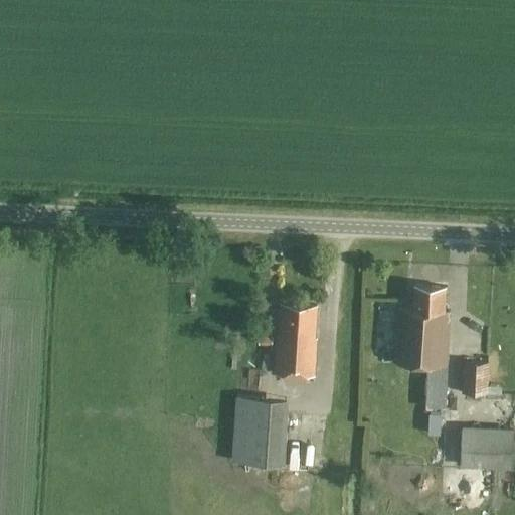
[(445,286),(413,284),(412,309),(396,308),(394,363),(427,364),(425,426),(444,427),(449,311),(443,310),(445,286)]
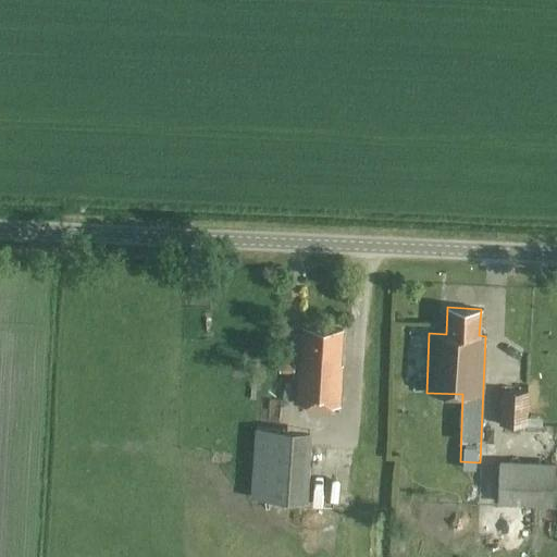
[(302,327),(301,364),(299,364),(297,404),(339,406),(342,366),(339,366),(342,330),(302,327)]
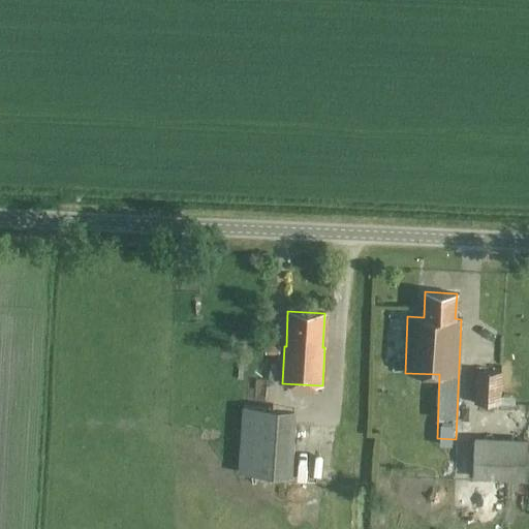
[(279,345),(266,344),(266,354),(279,355),(279,345)]
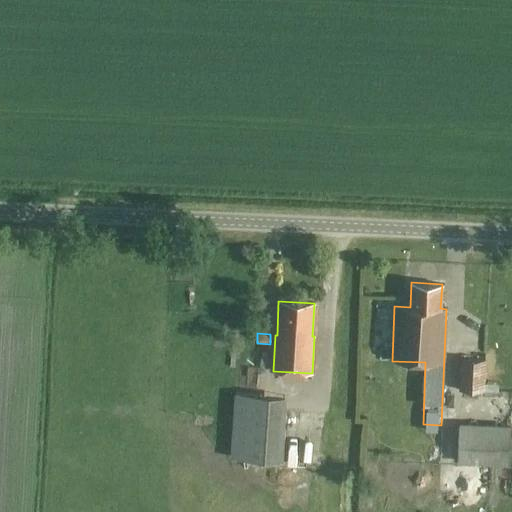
[(459,390),(484,391),(486,359),(461,358),(459,390)]
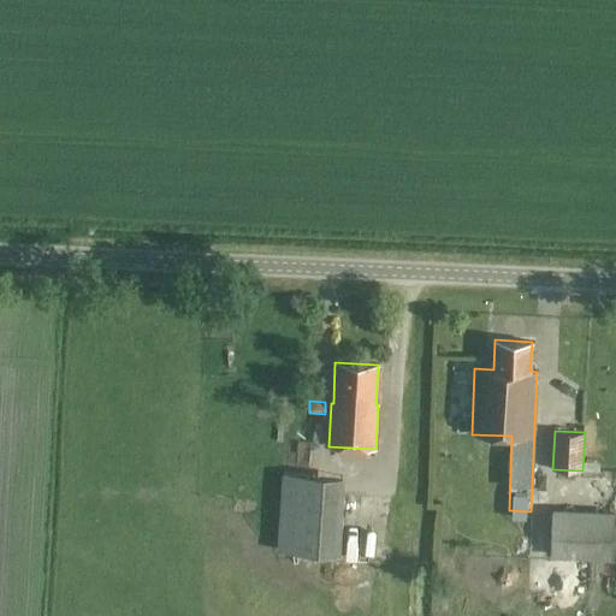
[(277,550),(338,555),(343,477),(282,473),(277,550)]
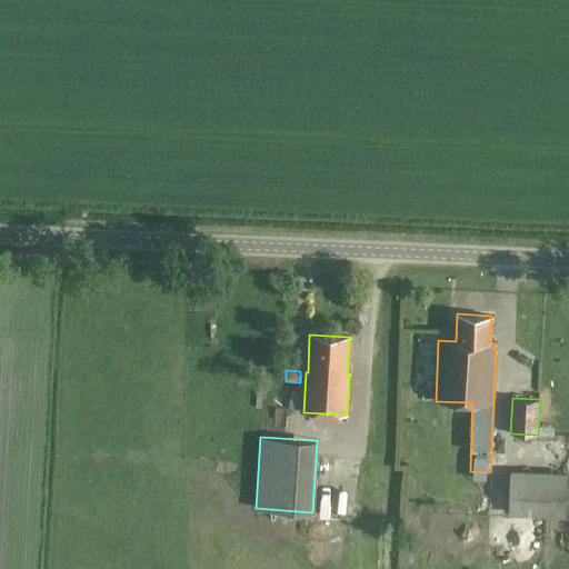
[(566,517),(567,472),(509,470),(507,515),(566,517)]
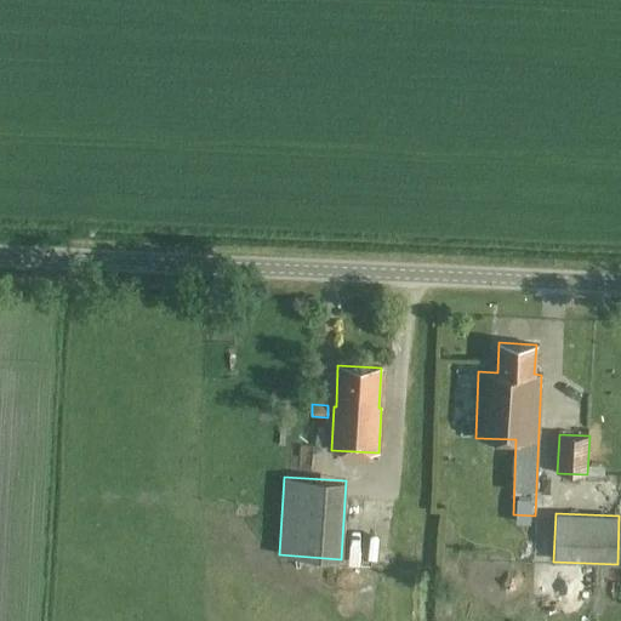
[(571,567),(571,588),(585,588),(585,568),(571,567)]
